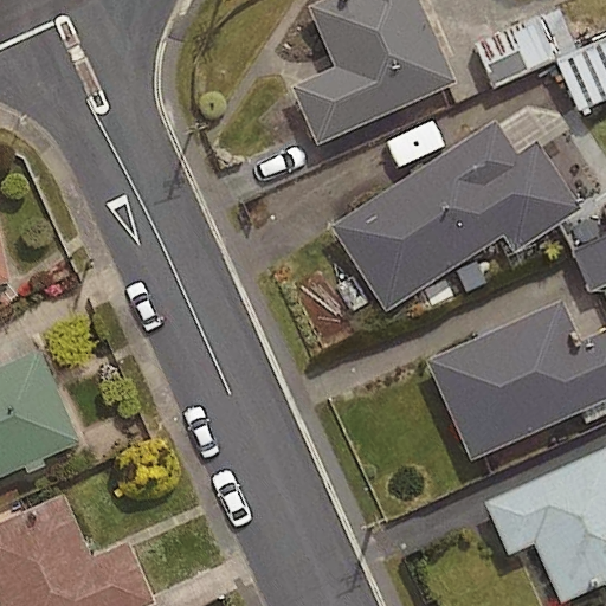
[(452,83),(416,0),(322,0),(307,7),(334,68),(291,86),(316,143),(452,83)]
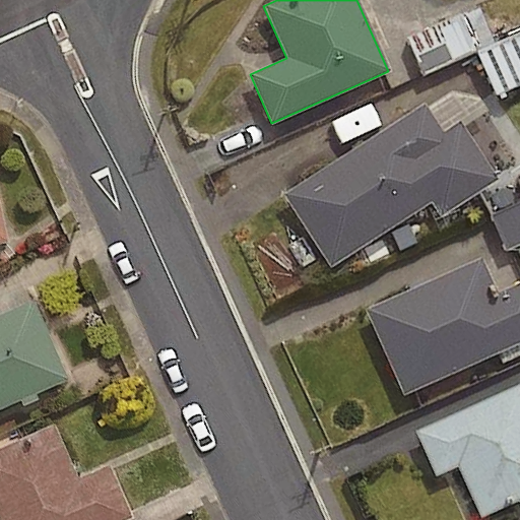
[(471,48),(456,13),(403,38),(418,71),(471,48)]
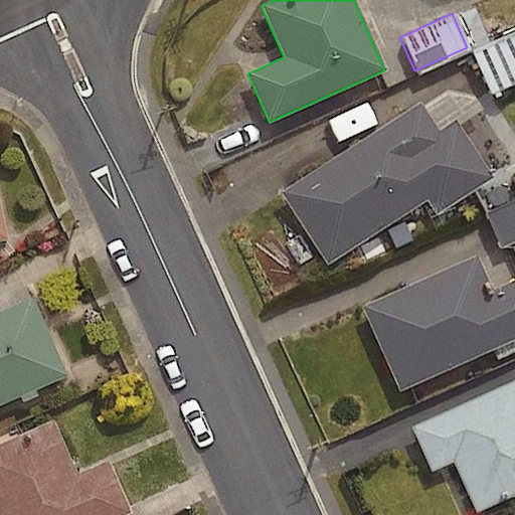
[(514,26),(468,49),(488,91),(514,77),(514,26)]
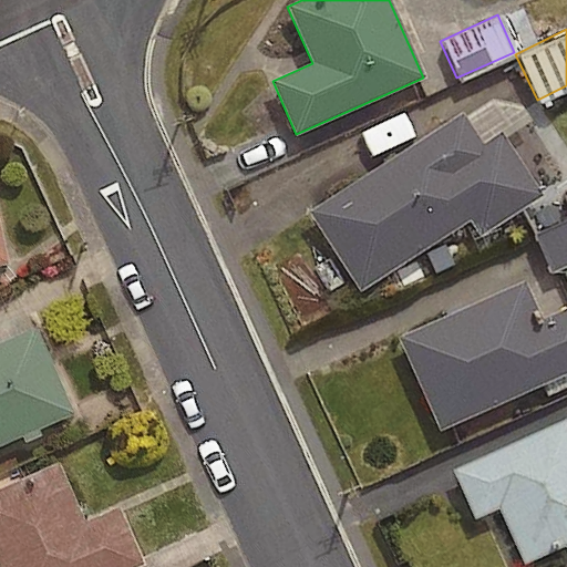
[(462,112),(308,213),(359,291),(471,218),(483,236),(543,197),(500,132),(483,143),(462,112)]
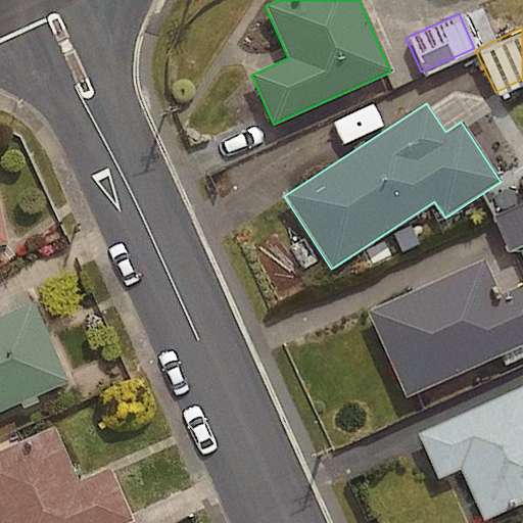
[(484,259),(366,312),(405,398),(522,345),(522,284),(501,295),(484,259)]
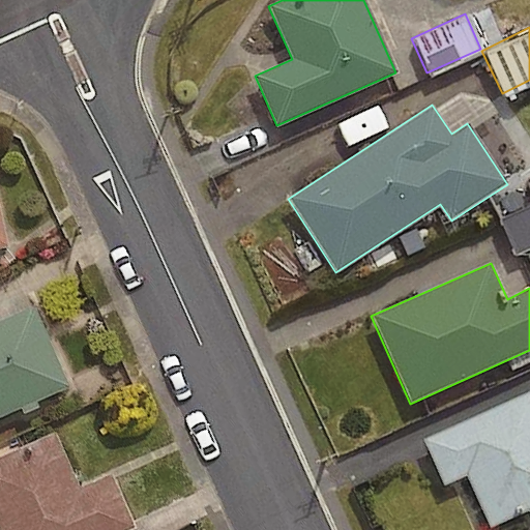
[(0,417),(67,388),(31,306),(0,320),(0,417)]
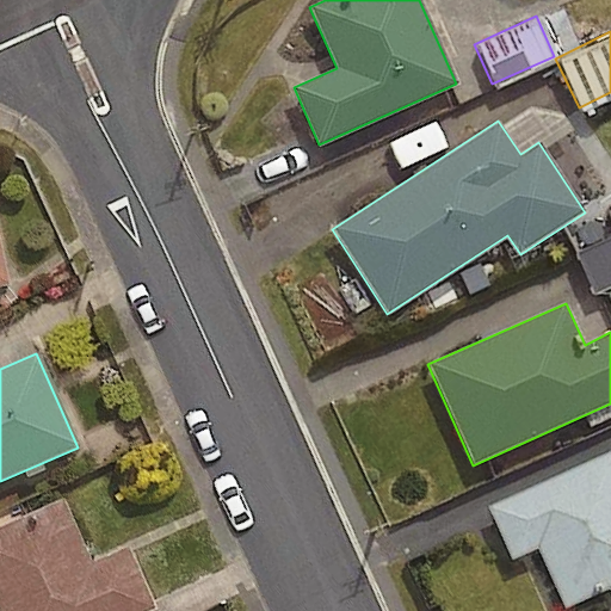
[(610,454),(610,452),(486,506),(511,562),(537,550),(563,610),(610,590),(610,454)]
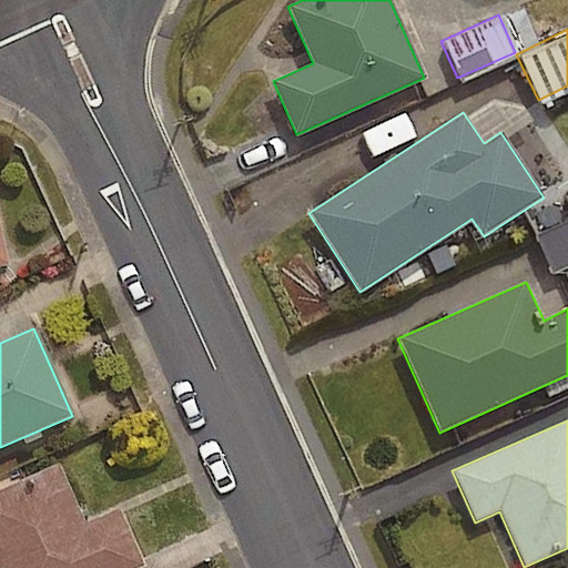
[(141,567),(144,567),(118,507),(83,523),(58,465),(0,490),(0,567),(141,567)]
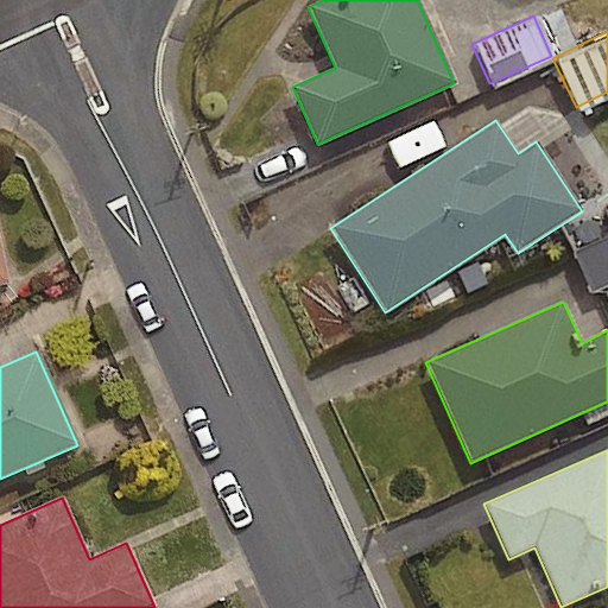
All buildings are outlined.
